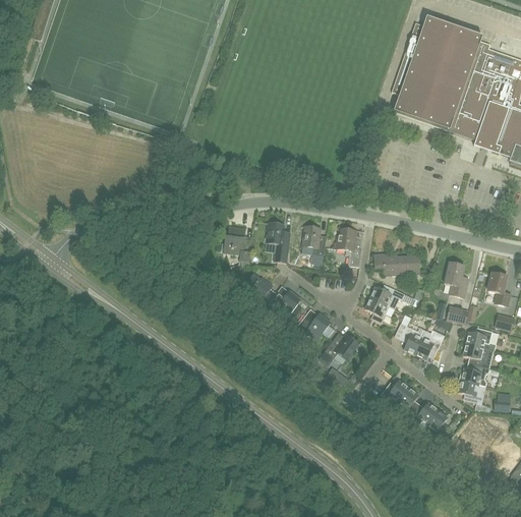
[(218,0),(214,11),(220,13),(224,1),(221,0),(218,0)]
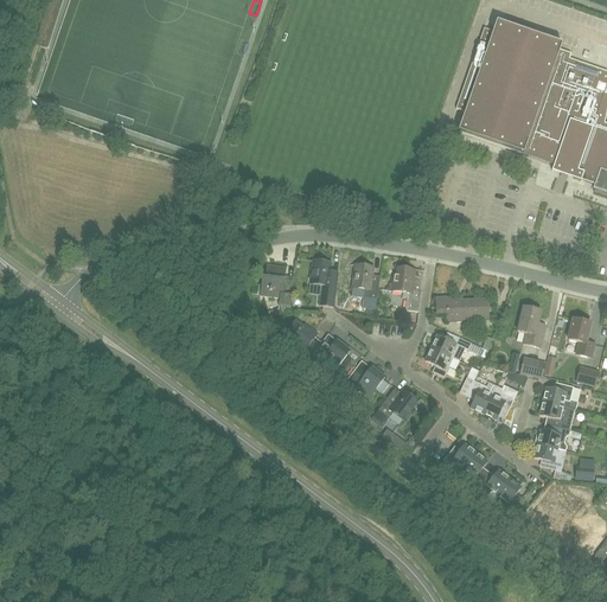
[(595,186),(594,189),(606,193),(606,123),(601,122),(606,95),(604,94),(605,91),(606,82),(606,69),(592,64),(590,70),(586,68),(588,63),(568,56),(570,51),(558,46),(560,42),(500,21),(497,19),(496,23),(493,29),(484,26),(455,106),(465,109),(459,128),(470,132),(523,151),(554,162),(553,167),(595,181),(594,185),(595,186)]
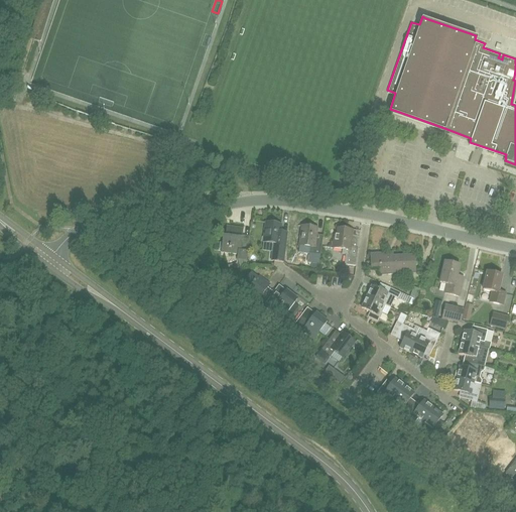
[(205,30),(201,42),(207,44),(211,32),(205,30)]
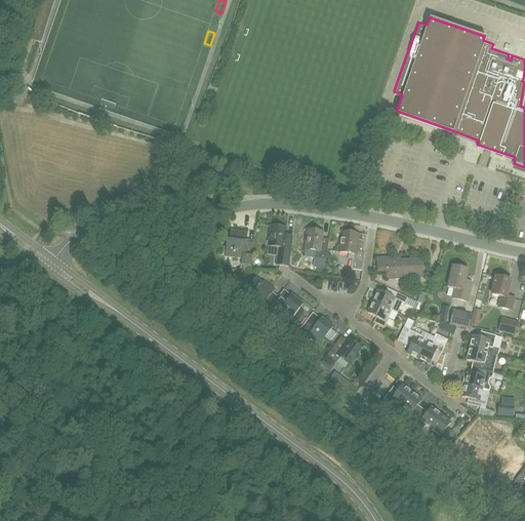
[(0,74),(3,75),(11,53),(0,49),(0,74)]
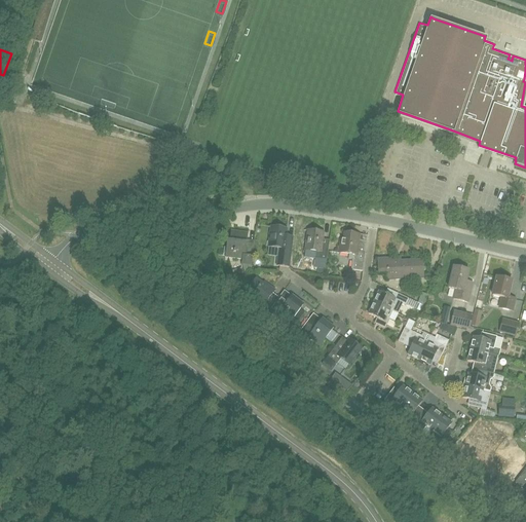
[(210,180),(219,183),(221,179),(223,173),(213,170),(210,180)]
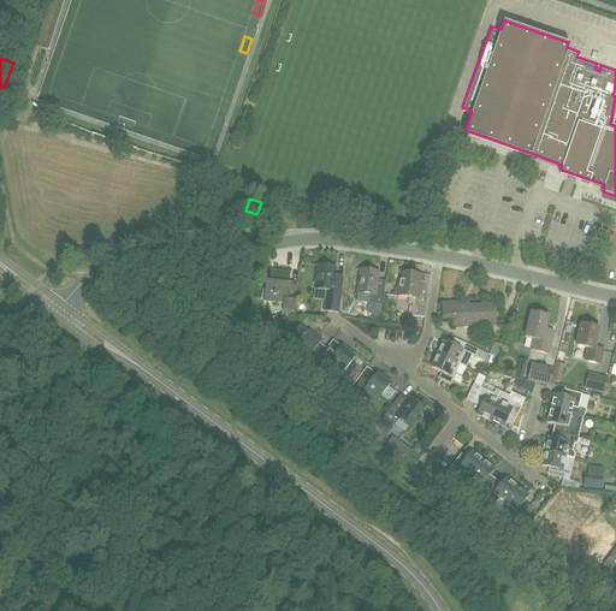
[(337,309),(341,282),(343,283),(344,274),(335,273),(336,264),(331,264),(332,261),(331,260),(323,260),(321,260),(321,262),(318,262),(317,272),(315,272),(313,294),(325,296),(324,302),(326,302),(325,308),(327,308),(337,309)]
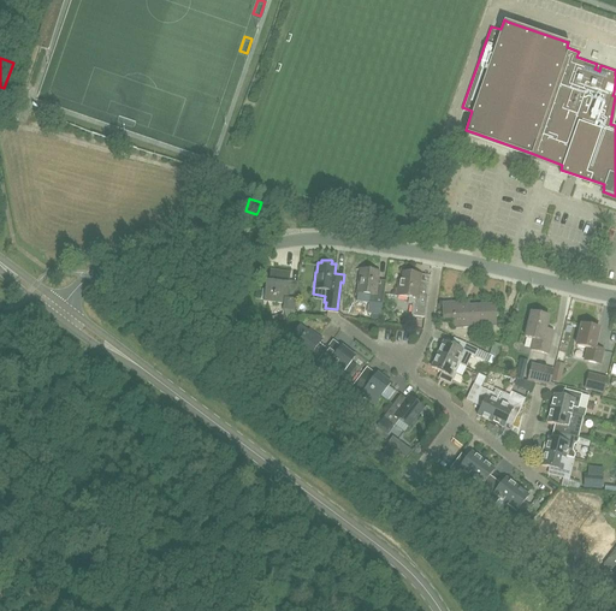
[(367,265),(365,266),(360,266),(356,289),(369,291),(367,309),(380,312),(384,290),(375,290),(378,277),(379,268),(373,267),(372,266),(371,265),(369,265),(368,265),(367,265)]
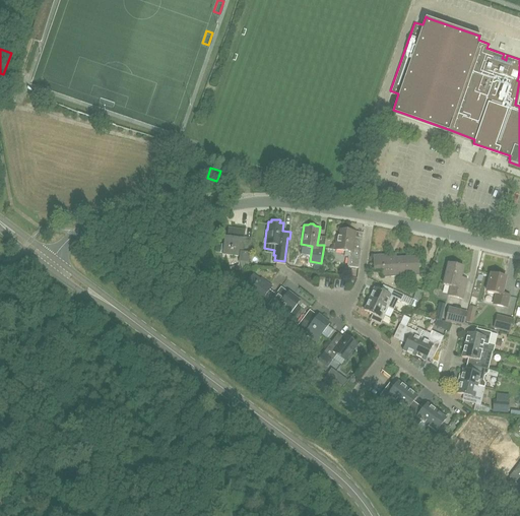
[(248,264),(248,259),(252,235),(244,234),(245,227),(237,226),(228,224),(226,235),(224,234),(223,241),(221,241),(220,247),(222,248),(222,250),(239,253),(238,262),(228,265),(229,269),(248,264)]
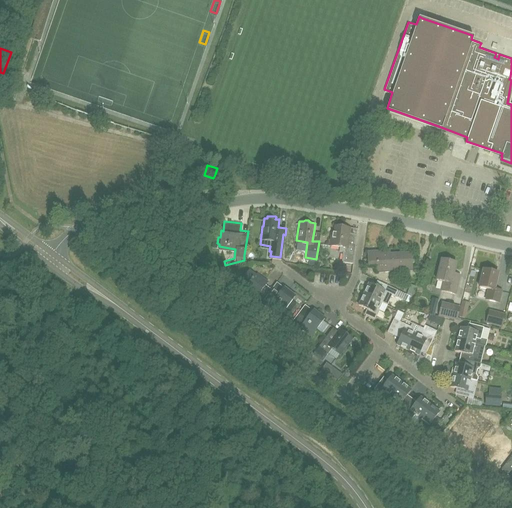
[(349,231),(350,226),(335,224),(334,230),(331,230),(330,241),(330,243),(340,244),(339,249),(343,250),(341,260),(352,261),(356,232),(349,231)]
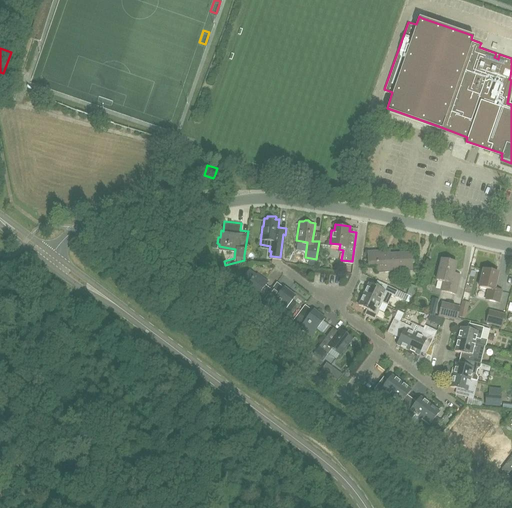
[(389,248),(368,249),(369,262),(375,262),(376,268),(395,267),(394,251),(389,251),(389,248)]
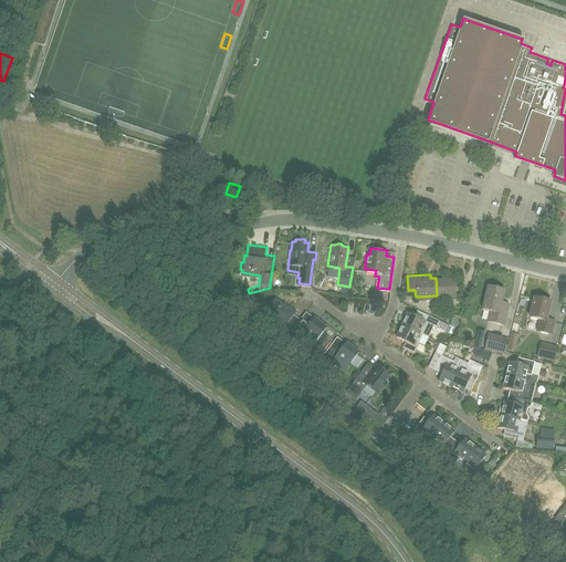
[(458,281),(454,281),(454,277),(436,278),(437,295),(437,304),(450,303),(459,308),(468,284),(458,281)]
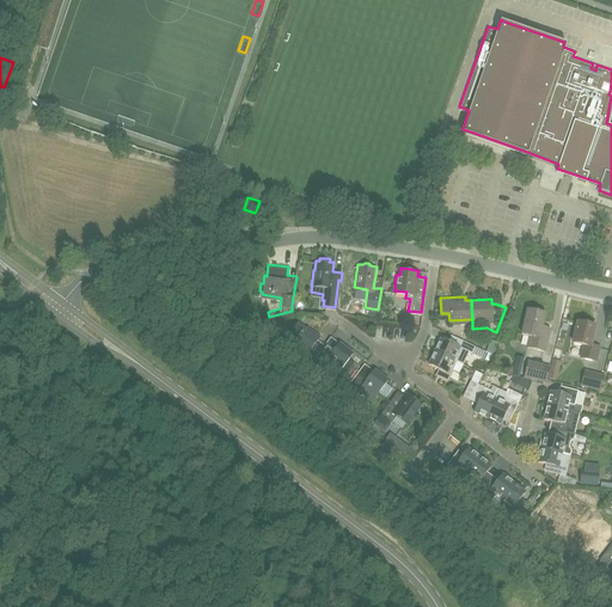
[(544,349),(549,329),(540,327),(544,317),(545,312),(527,307),(521,331),(530,333),(527,344),(531,345),(544,349)]
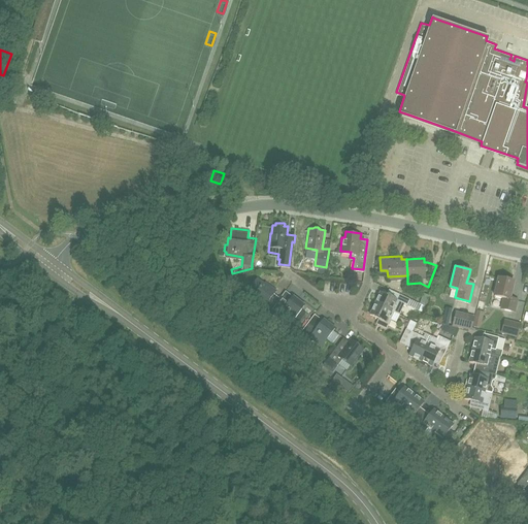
[(514,309),(517,297),(509,295),(514,280),(498,275),(494,294),(503,296),(501,306),(507,307),(514,309)]
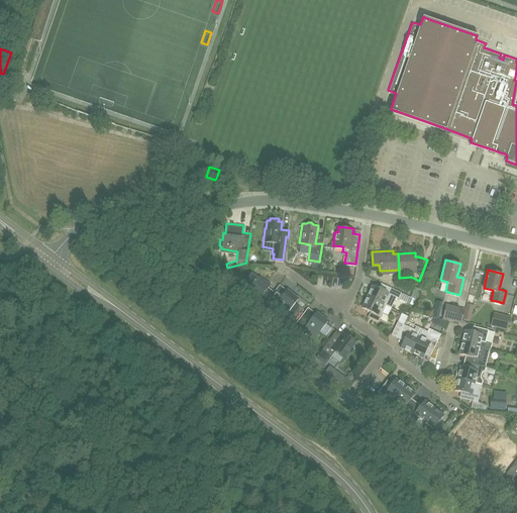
[(262,305),(267,299),(261,295),(267,286),(270,282),(264,278),(263,279),(250,271),(241,283),(248,288),(247,289),(254,295),(249,302),(259,309),(262,305)]
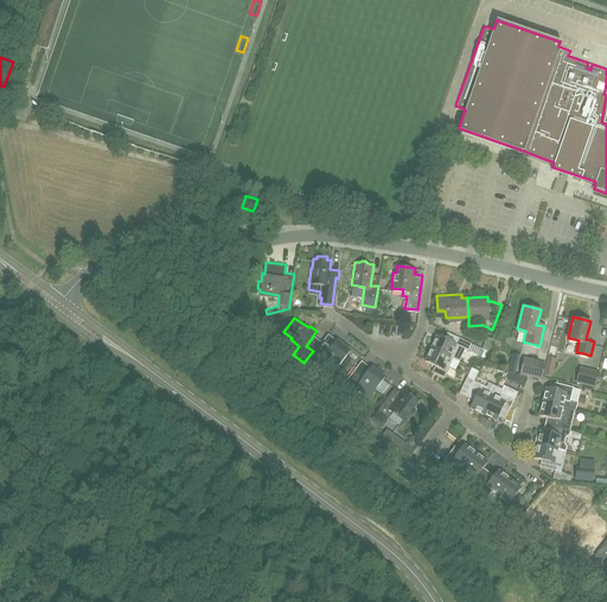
[(467,347),(471,340),(447,330),(443,335),(436,332),(430,345),(459,358),(464,346),(467,347)]
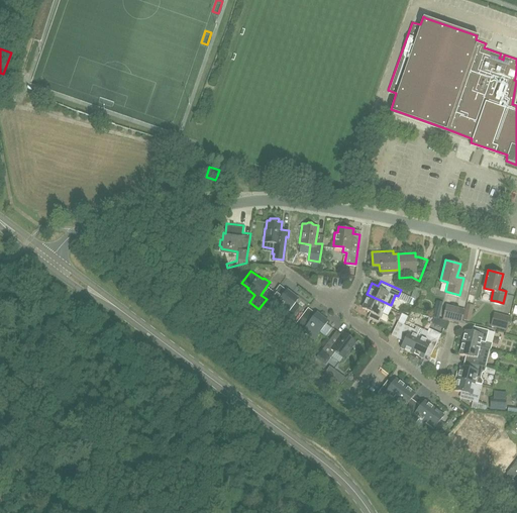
[(262,305),(259,309),(254,315),(264,322),(266,319),(273,325),(282,312),(284,314),(298,296),(287,287),(276,302),(269,297),(267,299),(262,305)]
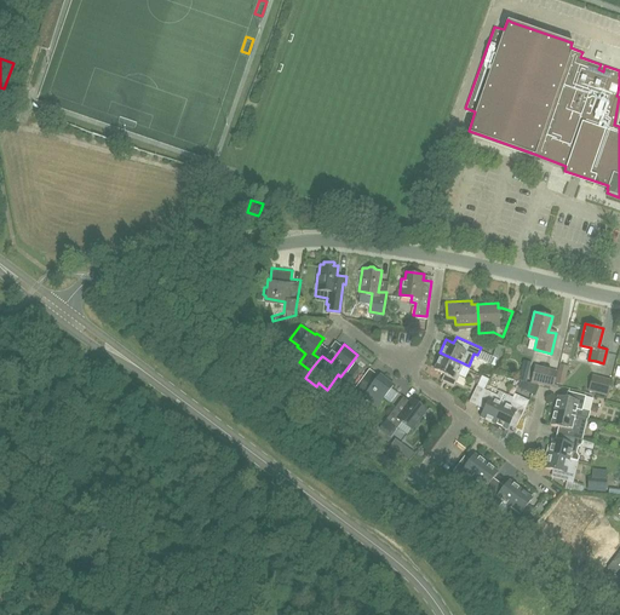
[(481,348),(477,355),(495,363),(499,356),(481,348)]
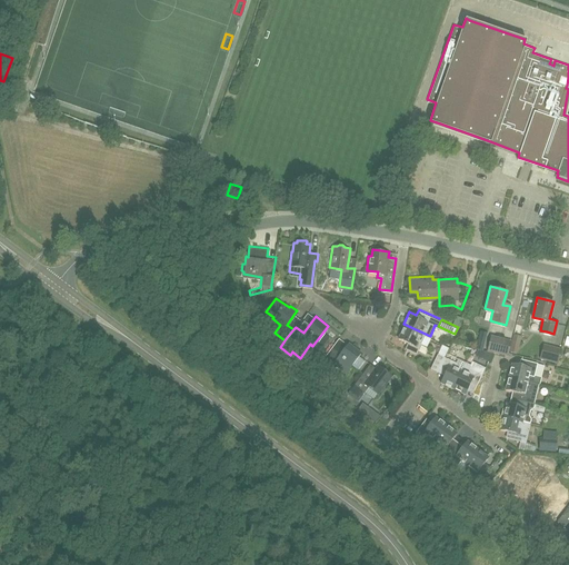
[(426,344),(430,336),(403,324),(398,336),(411,343),(408,348),(411,349),(416,352),(420,342),(426,344)]
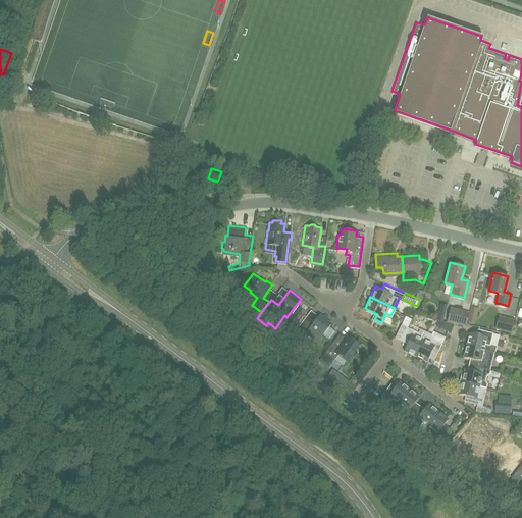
[(448,303),(440,301),(435,317),(438,318),(444,319),(448,303)]
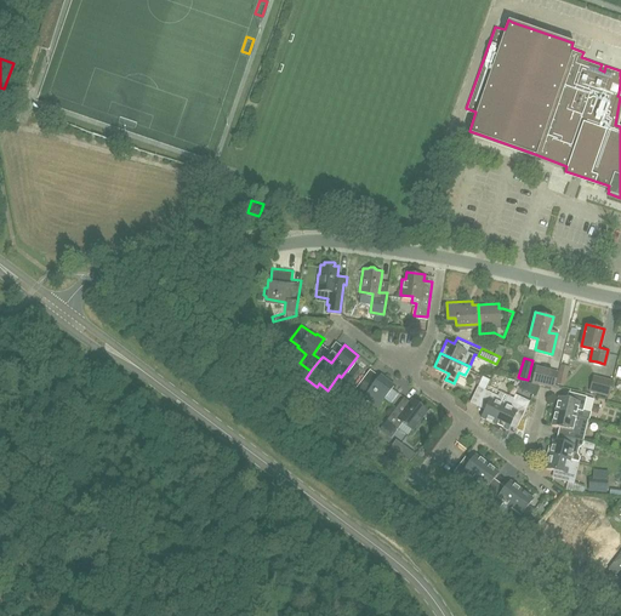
[(540,382),(554,386),(556,381),(559,369),(535,363),(531,381),(537,382),(540,382)]
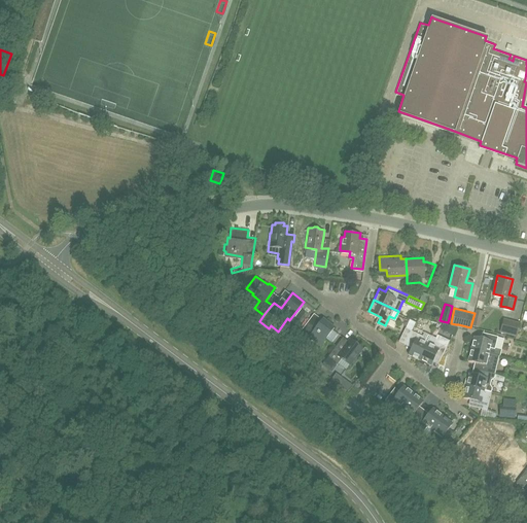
[(483,310),(476,308),(475,313),(471,323),(479,325),(483,310)]
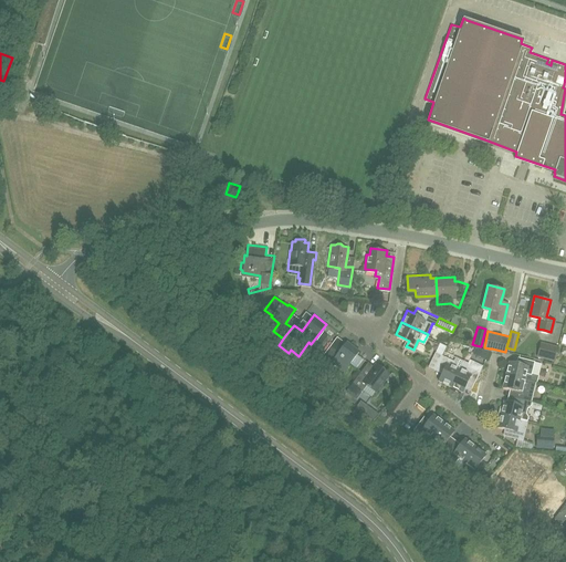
[(341,346),(333,341),(333,340),(318,358),(331,368),(336,362),(344,368),(359,349),(347,340),(341,346)]
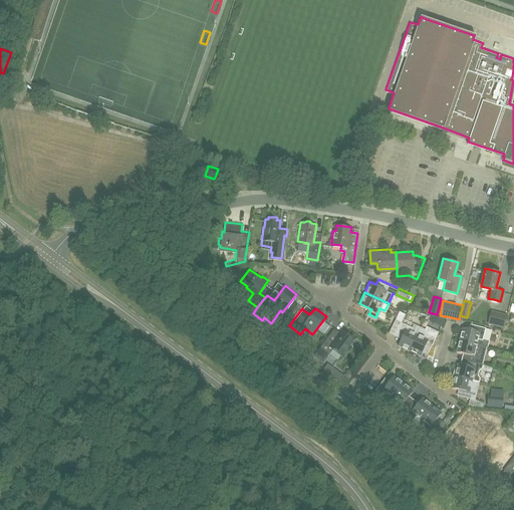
[(488,322),(505,326),(508,313),(492,308),(488,322)]
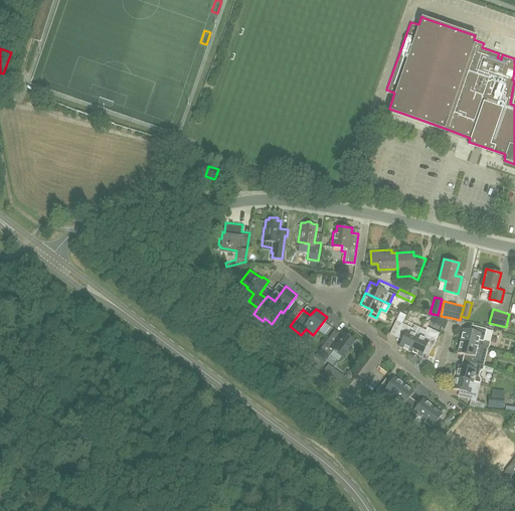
[(402,321),(404,318),(406,313),(402,310),(397,319),(396,318),(389,331),(395,334),(402,321)]
